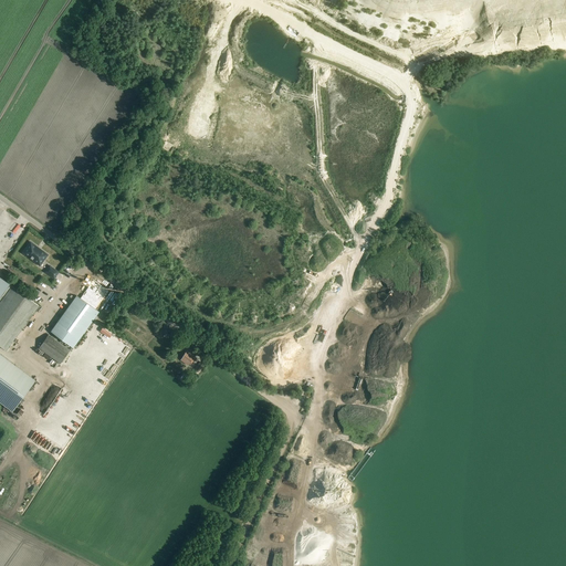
[(35,247),(30,243),(23,252),(28,255),(35,262),(35,261),(40,264),(46,255),(42,252),(41,253),(34,248),(35,247)]
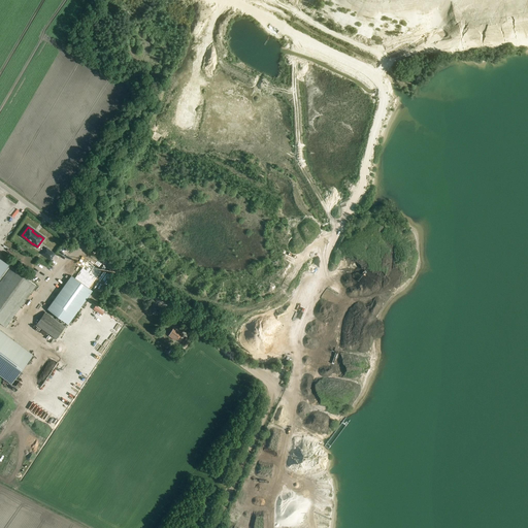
[(41,254),(51,261),(55,254),(45,248),(41,254)]
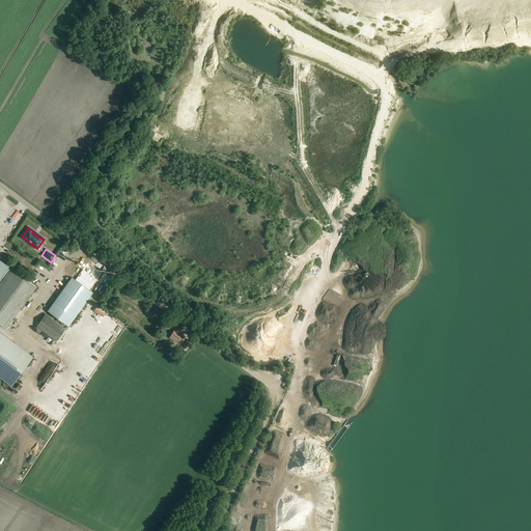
[(0,283),(11,269),(0,260),(0,283)]
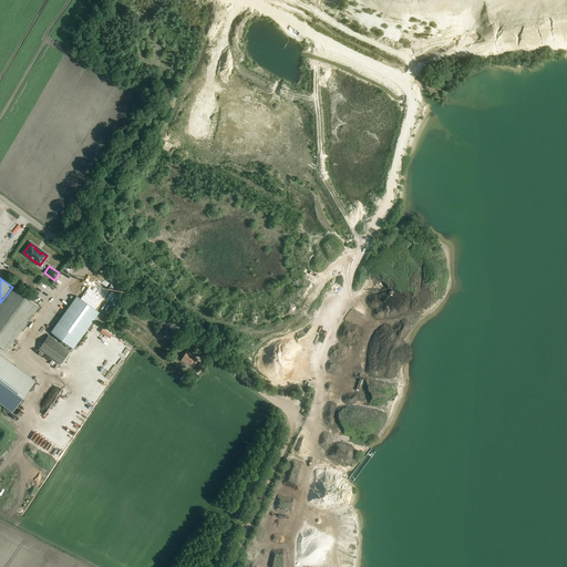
[(19,285),(29,292),(32,289),(21,281),(19,285)]
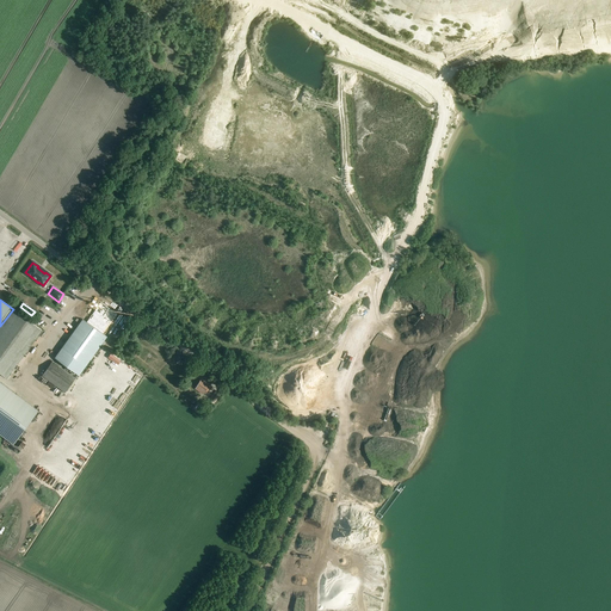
[(13,309),(0,326),(0,374),(6,378),(41,329),(13,309)]
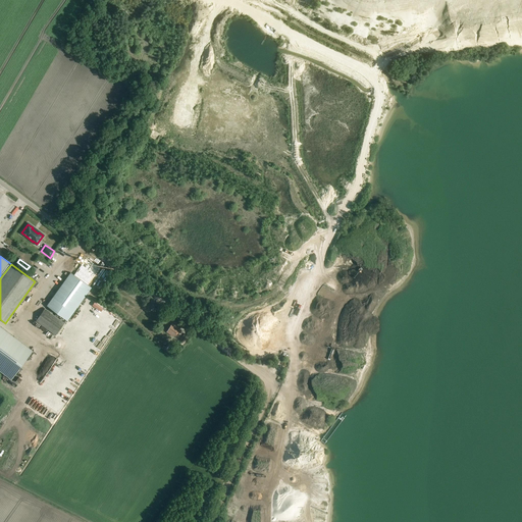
[(91,288),(70,273),(47,306),(67,320),(91,288)]
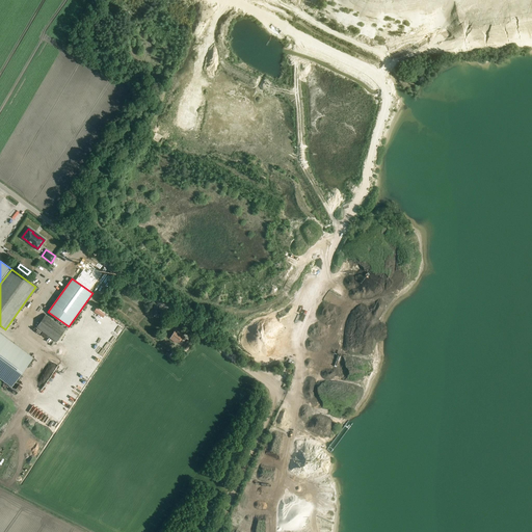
[(65,329),(46,315),(36,327),(56,342),(65,329)]
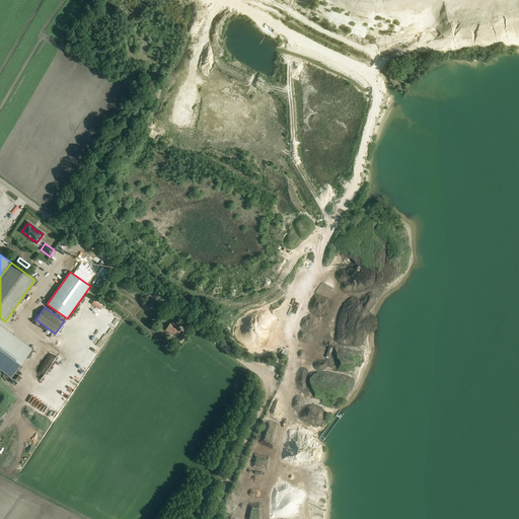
[(174,335),(178,328),(171,322),(167,328),(172,331),(171,332),(174,335)]
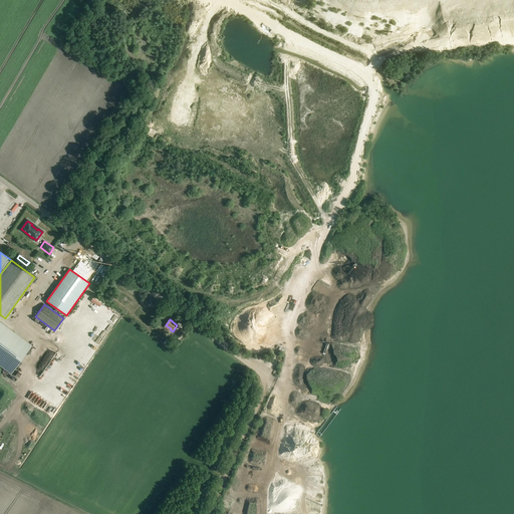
[(32,345),(0,321),(0,365),(11,373),(32,345)]
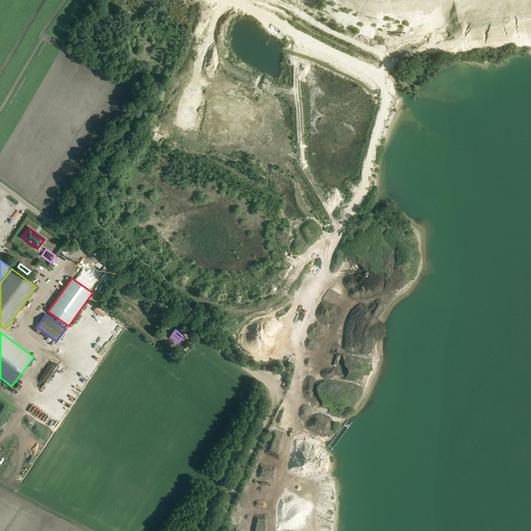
[(188,339),(182,347),(186,351),(192,342),(188,339)]
